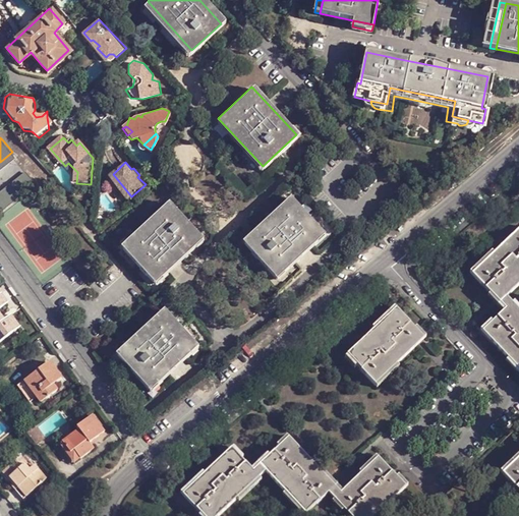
[(23,165),(17,170),(27,182),(34,178),(23,165)]
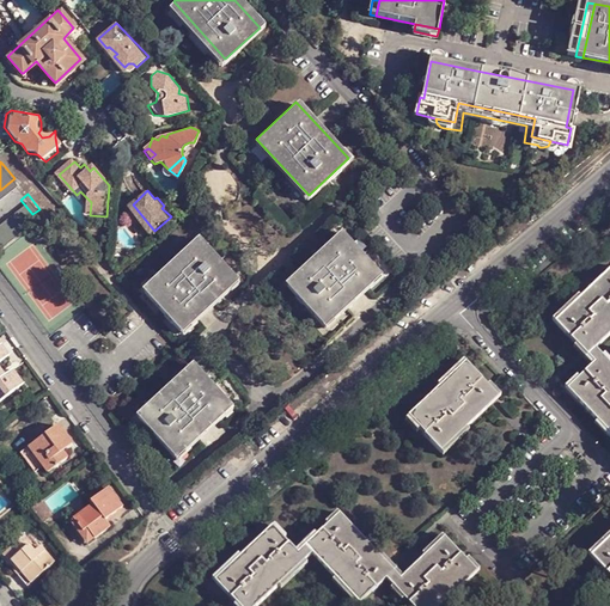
[(32,214),(20,200),(0,215),(0,240),(32,214)]
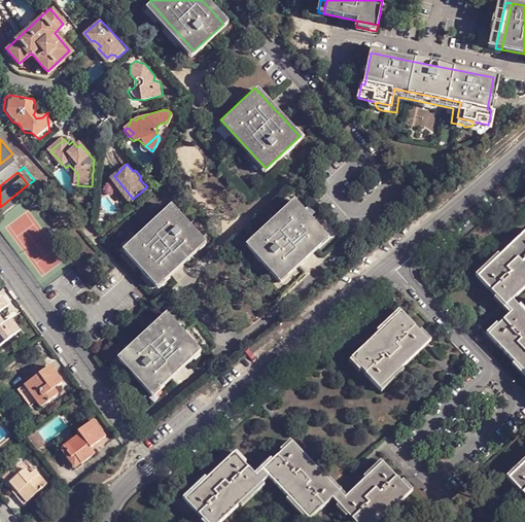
[(246,244),(277,278),(326,233),(294,199),(246,244)]
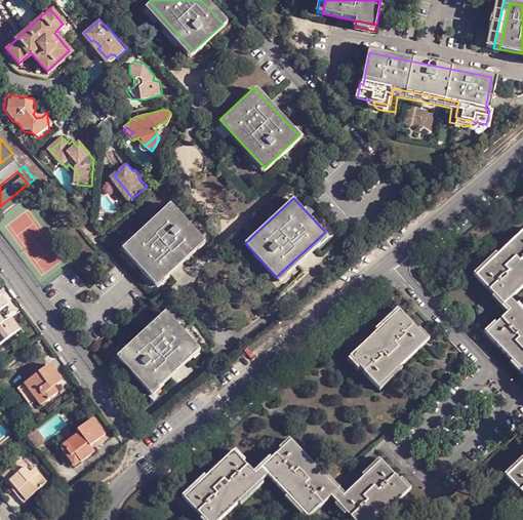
[(122,247),(154,281),(202,236),(171,202),(122,247)]
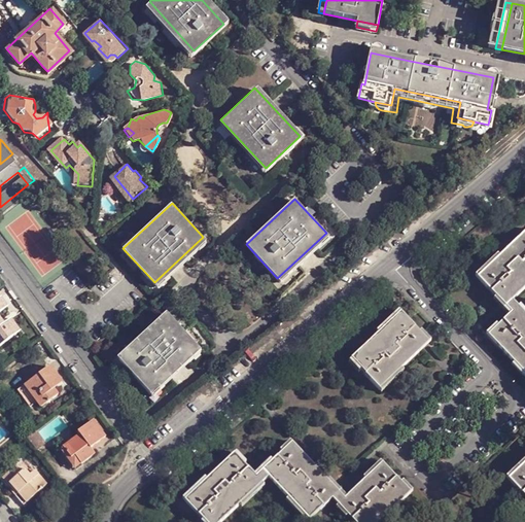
[(524,374),(524,312),(510,296),(524,282),(524,228),(474,272),(510,312),(486,333),(524,374)]
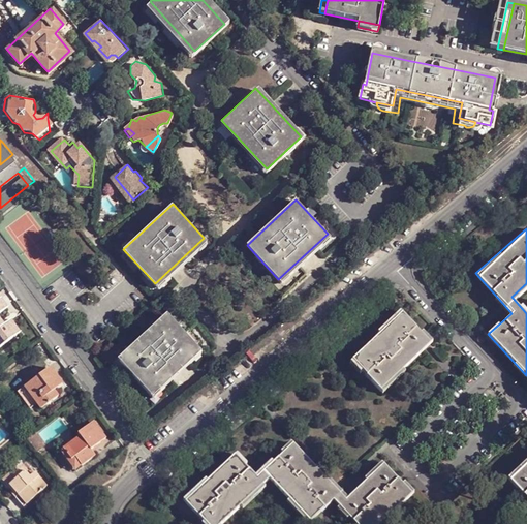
[(0,343),(21,328),(11,315),(4,320),(0,314),(0,308),(8,302),(2,293),(0,294),(0,343)]
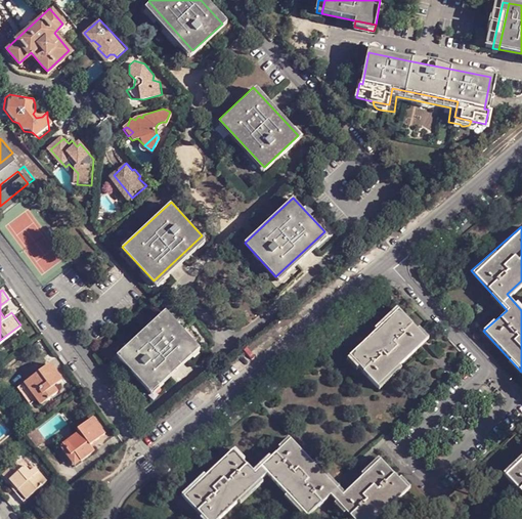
[(348,353),(377,383),(427,337),(398,306),(348,353)]
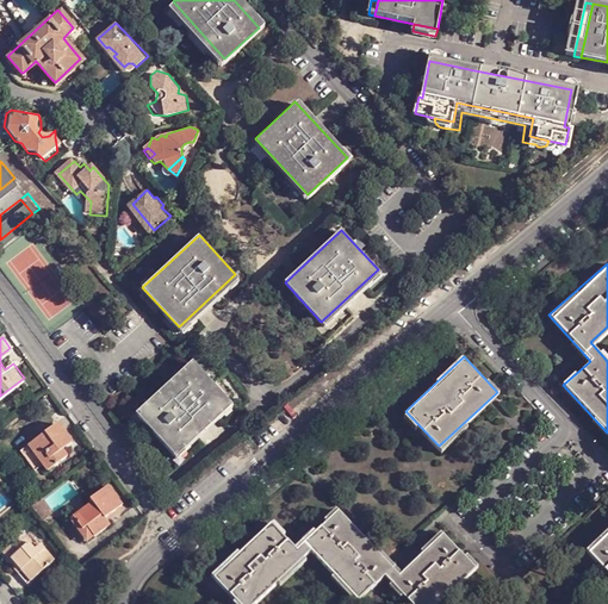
[(136,413),(173,452),(230,399),(193,361),(136,413)]
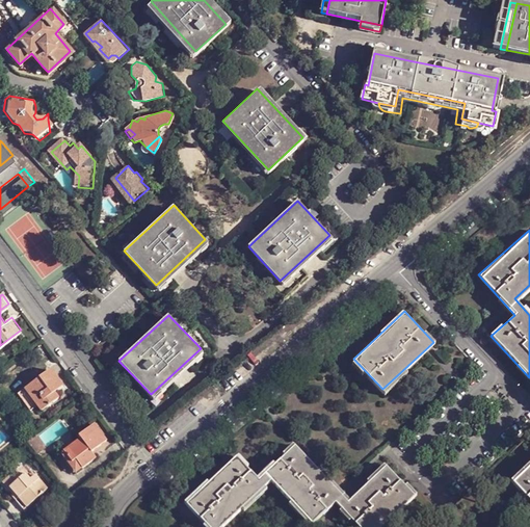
[(51,366),(25,385),(37,401),(42,407),(59,393),(56,388),(63,383),(51,366)]
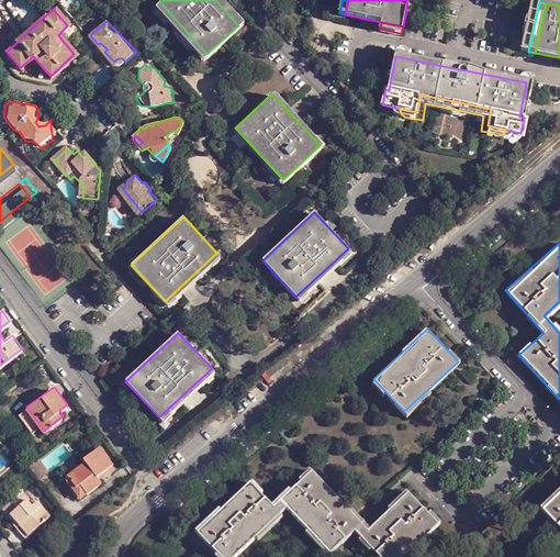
[(26,407),(18,412),(31,431),(40,424),(26,407)]
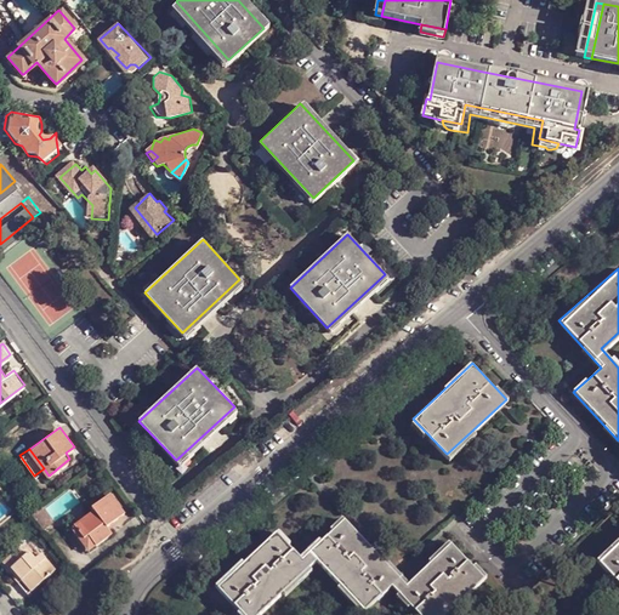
[(89,533),(96,542),(112,530),(108,524),(125,508),(112,490),(91,505),(94,508),(75,522),(85,536),(89,533)]
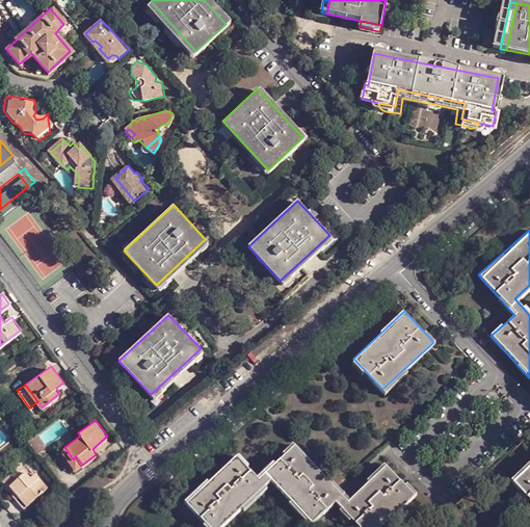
[(40,430),(28,440),(36,451),(49,443),(40,430)]
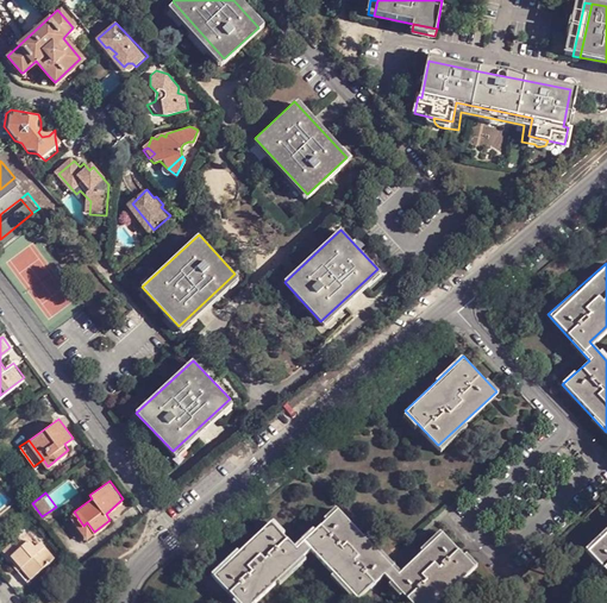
[(260,602),(256,597),(310,548),(356,595),(383,570),(393,560),(339,503),(298,544),(273,517),(211,577),(235,602),(260,602)]
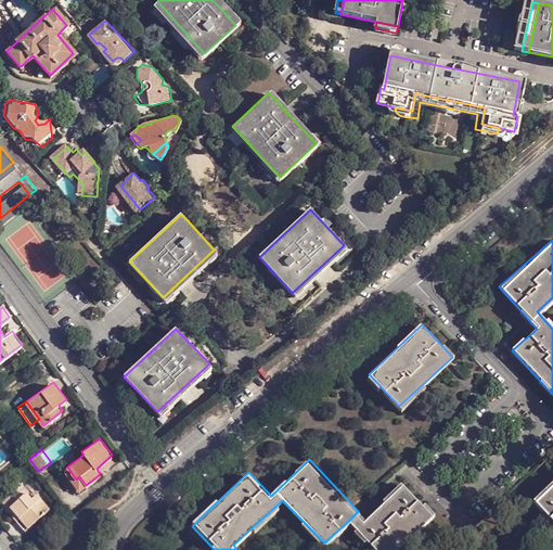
[(67,467),(62,471),(79,491),(86,485),(79,476),(76,480),(67,467)]
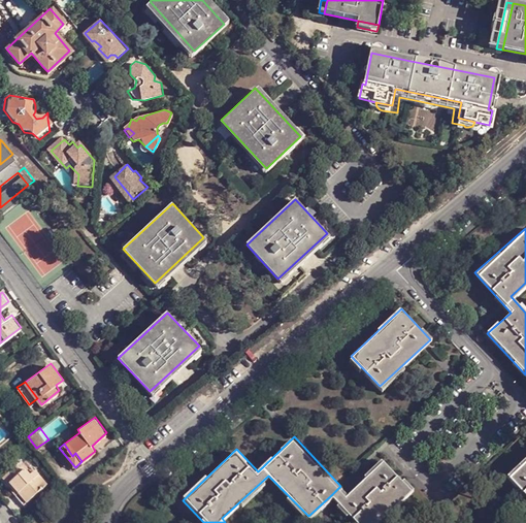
[(525,452),(503,472),(525,498),(525,452)]
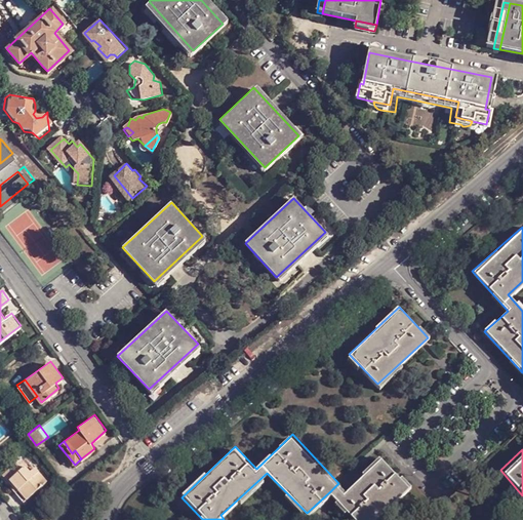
[(10,485),(24,497),(46,479),(34,465),(32,468),(21,455),(3,471),(12,483),(10,485)]
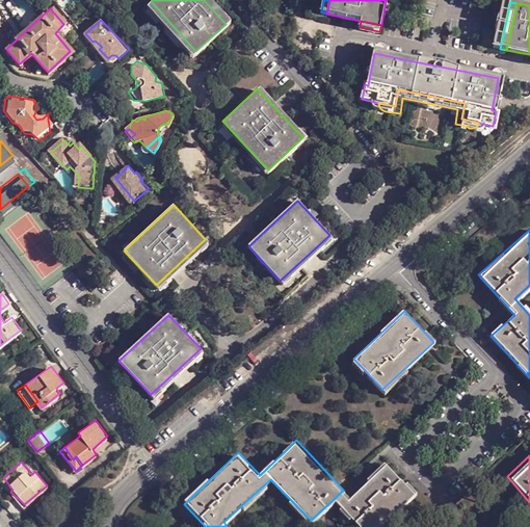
[(341,504),(362,526),(376,526),(415,493),(387,463),(349,497),(341,504)]
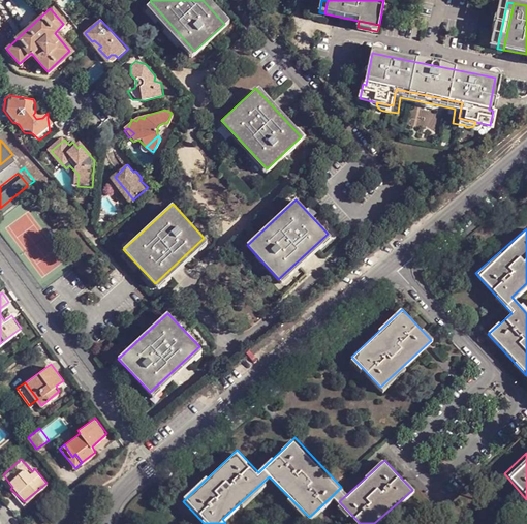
[(347,494),(341,487),(333,495),(339,501),(347,494)]
